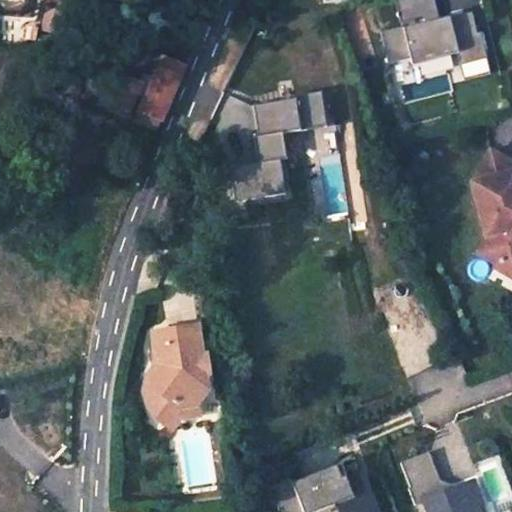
[(440,20),(434,0),(396,0),(403,27),(381,32),(389,63),(410,58),(412,65),(457,54),(460,66),(486,59),(480,33),(477,34),(471,12),(440,20)]
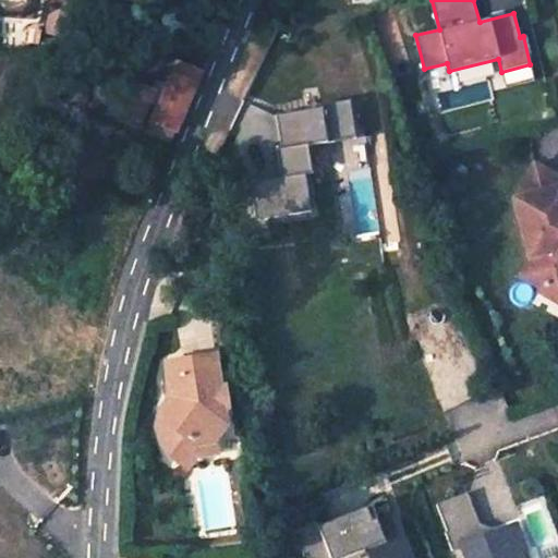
[(128,79),(113,112),(137,122),(147,98),(157,102),(150,119),(153,119),(172,128),(174,129),(198,70),(176,59),(166,82),(154,76),(148,87),(128,79)]
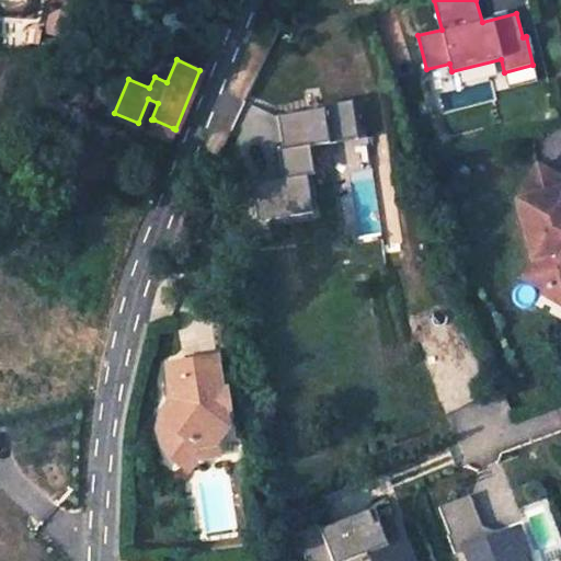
[(533,65),(504,72),(507,89),(537,81),(533,65)]
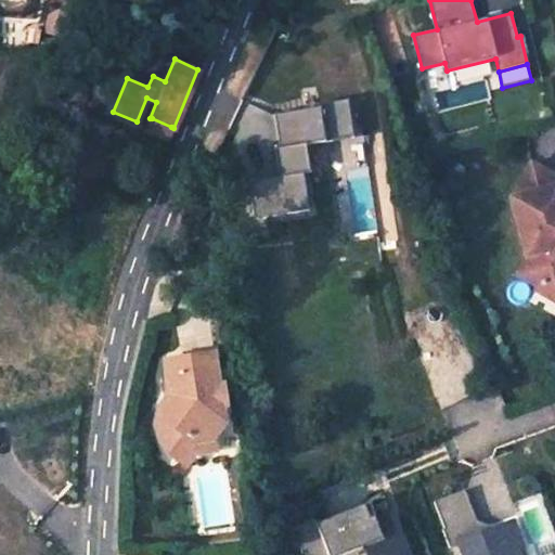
[(300,143),(349,136),(344,95),(311,100),(312,107),(270,114),(274,146),(269,147),(272,176),(244,180),(249,215),(300,207),(296,172),(305,171),(300,143)]
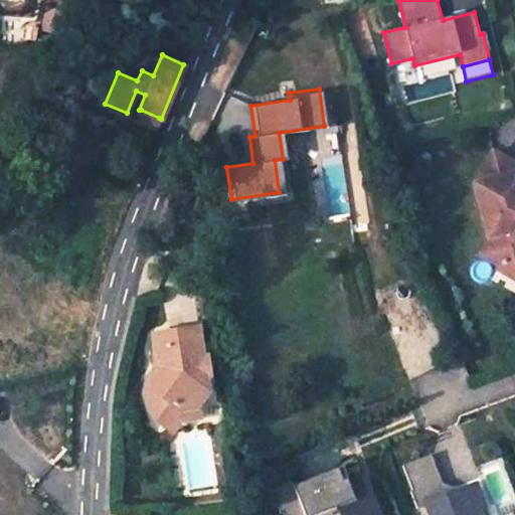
[(159,118),(141,110),(137,120),(155,128),(159,118)]
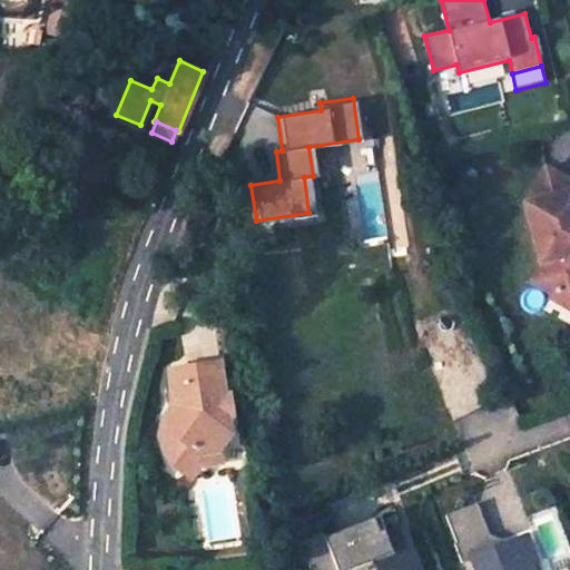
[(569,180),(546,166),(524,202),(542,265),(533,282),(554,294),(569,290),(569,180)]
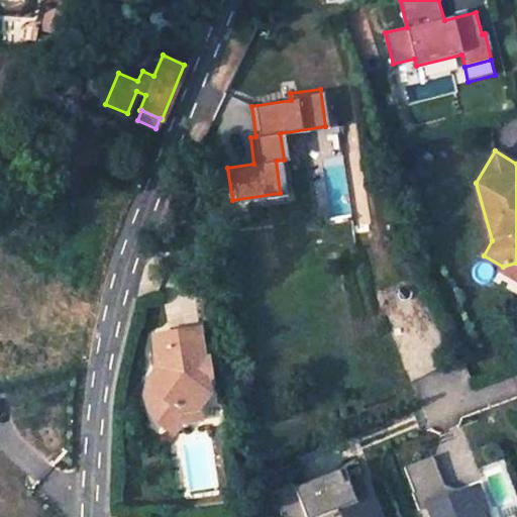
[(516,263),(503,267),(501,270),(516,279),(516,263)]
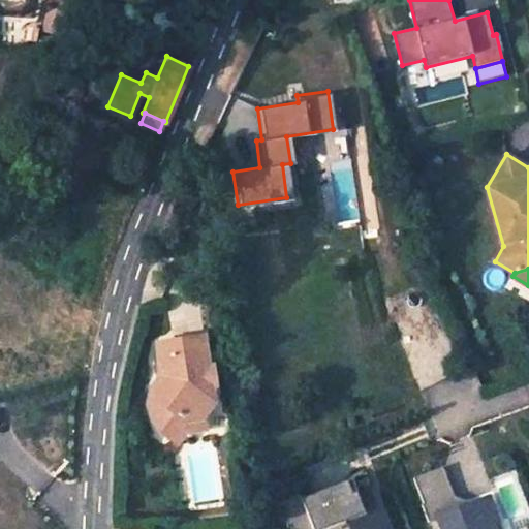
[(200,338),(155,343),(159,379),(151,390),(151,391),(150,391),(150,392),(149,392),(149,393),(149,394),(149,395),(149,396),(149,397),(149,398),(150,398),(150,399),(151,399),(152,400),(153,400),(145,411),(162,425),(180,423),(181,432),(205,429),(201,412),(206,404),(203,373),(205,373),(200,338)]
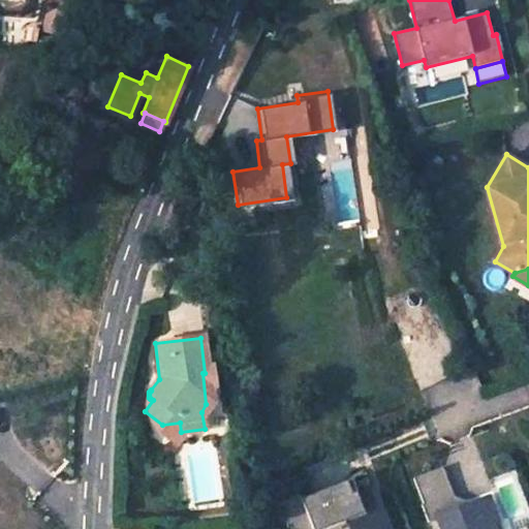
[(493,528),(492,525),(496,523),(488,498),(456,509),(440,467),(411,478),(427,522),(436,518),(440,528),(493,528)]
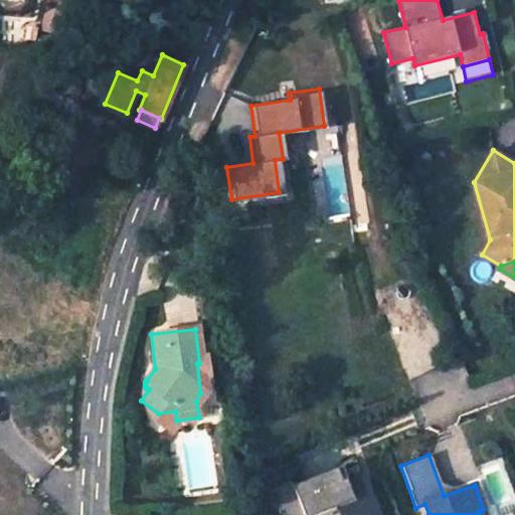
[(337,470),(295,486),(293,481),(276,488),(281,503),(277,504),(281,514),(324,514),(342,509),(344,514),(377,514),(366,484),(352,490),(346,492),(343,485),(337,470)]
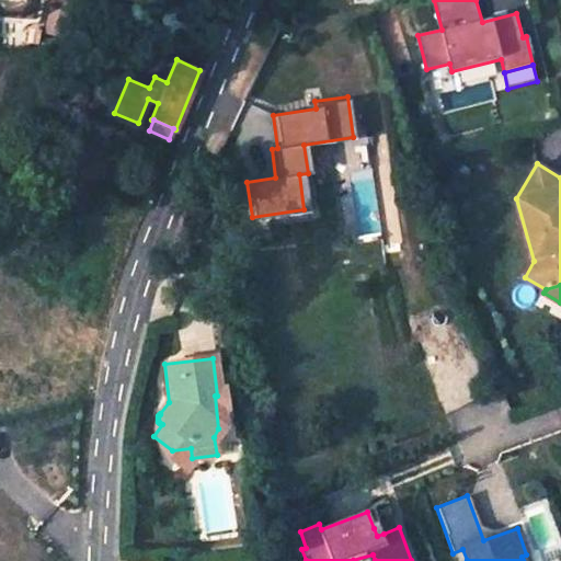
[(377,536),(384,534),(380,526),(374,528),(377,536)]
